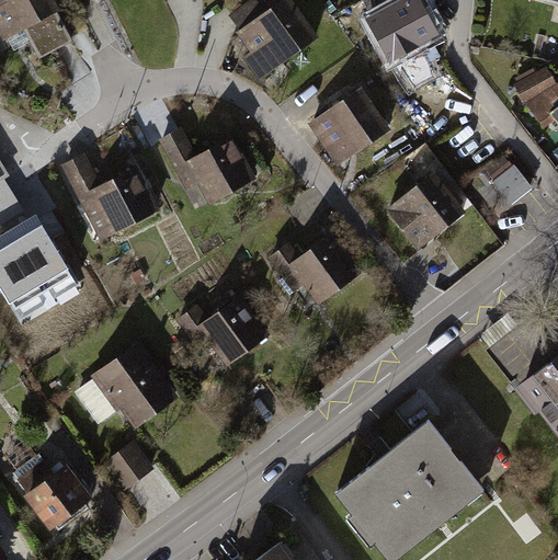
[(72,42),(49,0),(0,0),(0,33),(3,40),(23,29),(41,59),(72,42)]
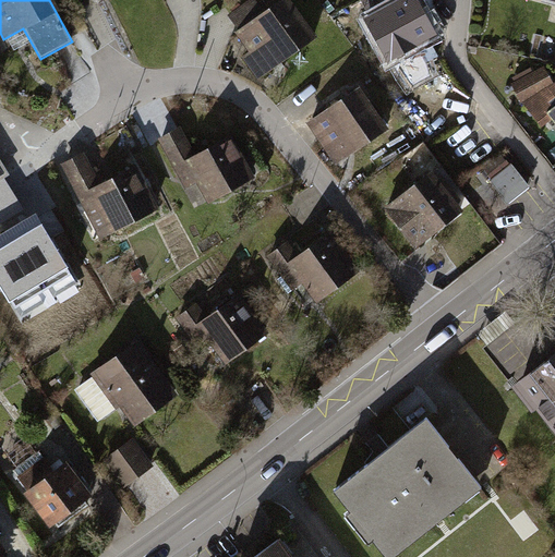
[(277,0),(253,17),(244,5),(227,17),(252,51),(242,58),(257,80),(314,38),(286,0),(277,0)]
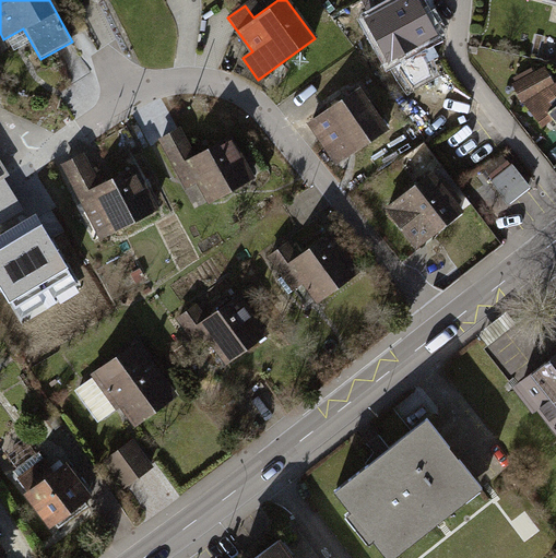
[(373,0),(377,9),(368,13),(393,60),(433,38),(413,0),(373,0)]
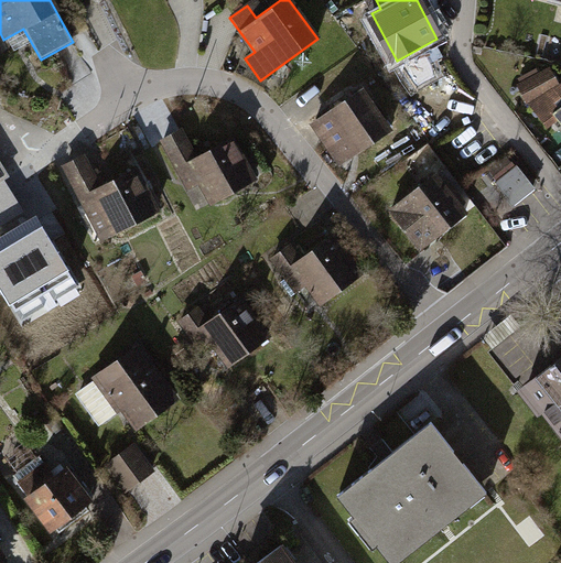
[(560,122),(560,84),(559,82),(529,105),(545,126),(557,117),(560,122)]
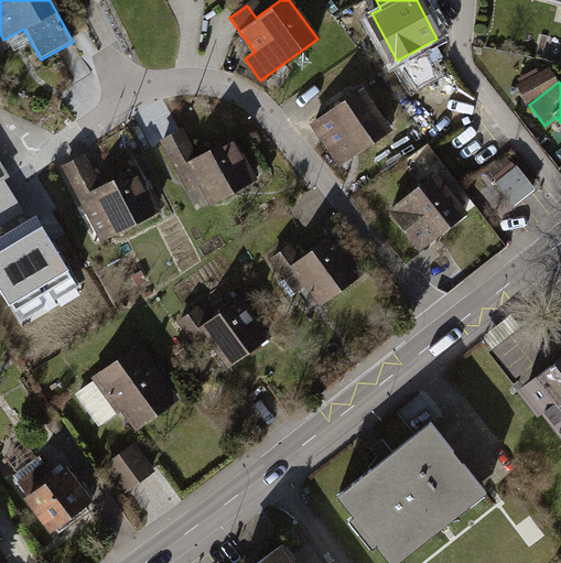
[(357,86),(309,119),(326,145),(337,139),(349,157),(387,131),(357,86)]
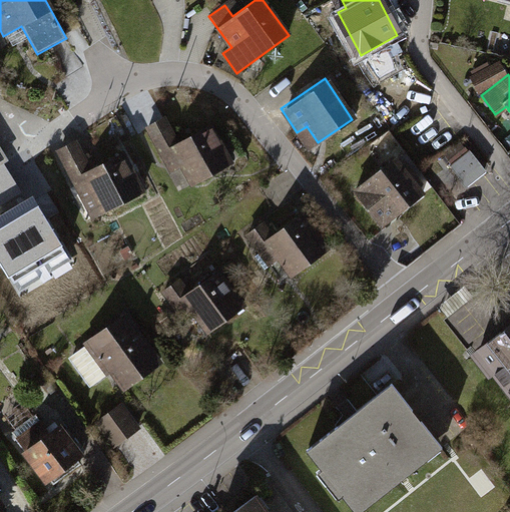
[(164,121),(146,131),(168,171),(179,165),(190,186),(230,164),(207,122),(174,140),(164,121)]
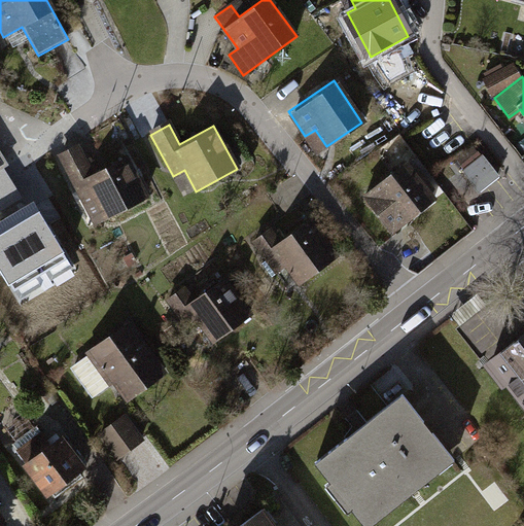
[(76,148),(58,159),(94,226),(145,199),(123,156),(91,174),(76,148)]
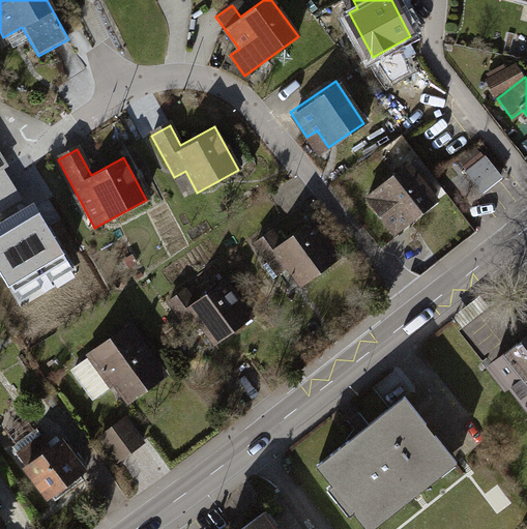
[(480,153),(462,167),(478,187),(496,174),(480,153)]
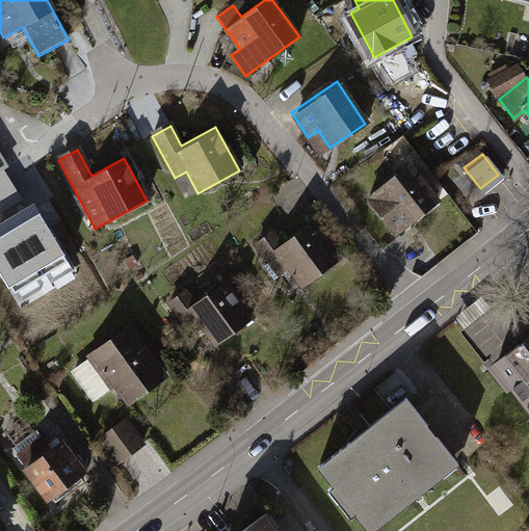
[(405,159),(364,193),(398,236),(440,203),(405,159)]
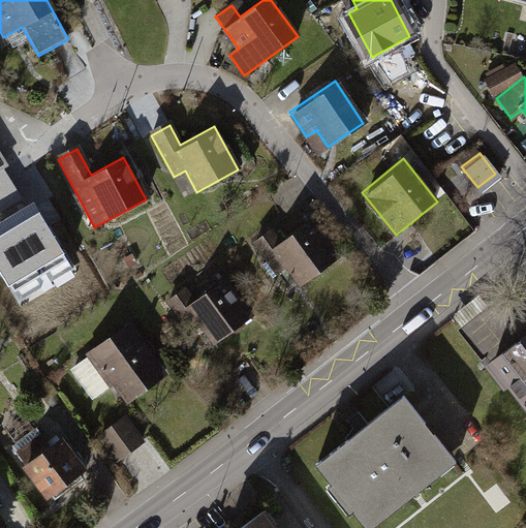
[(65,256),(33,204),(0,223),(0,267),(12,287),(65,256)]
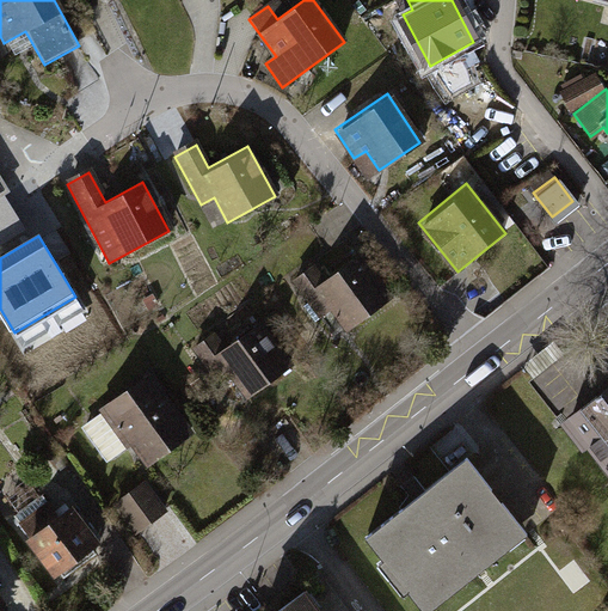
[(311,267),(290,281),(319,319),(332,310),(345,329),(391,294),(358,252),(321,280),(311,267)]
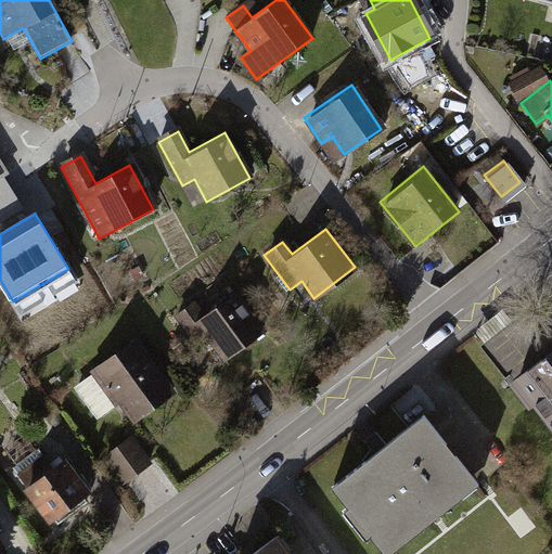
[(192,308),(176,320),(197,350),(206,344),(220,363),(266,331),(238,293),(201,319),(192,308)]
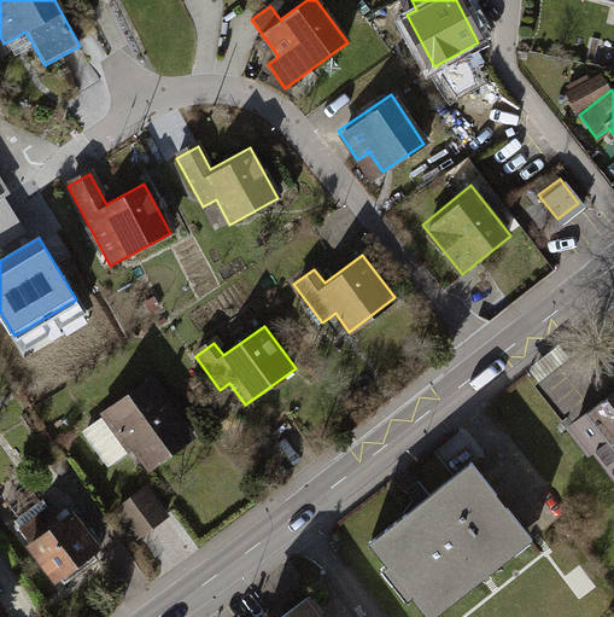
[(150,378),(100,413),(141,471),(191,436),(150,378)]
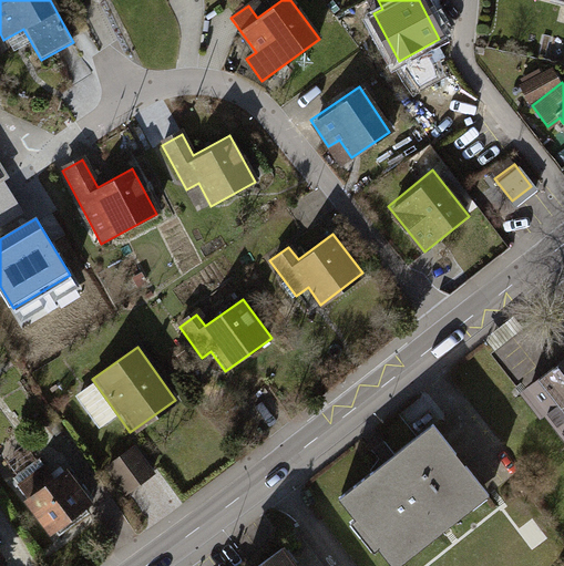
[(563,358),(523,391),(563,441),(563,358)]
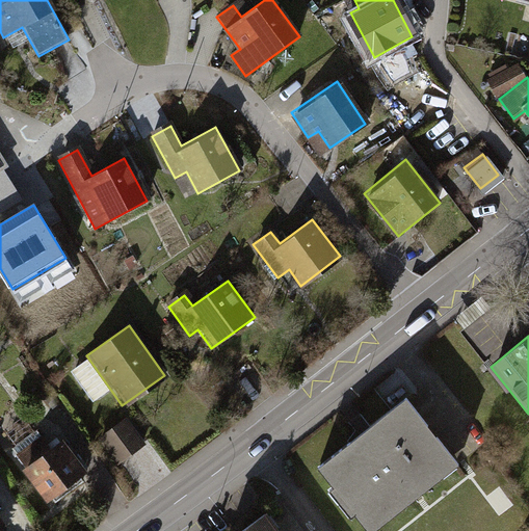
[(407,397),(317,469),(367,530),(373,530),(459,462),(407,397)]
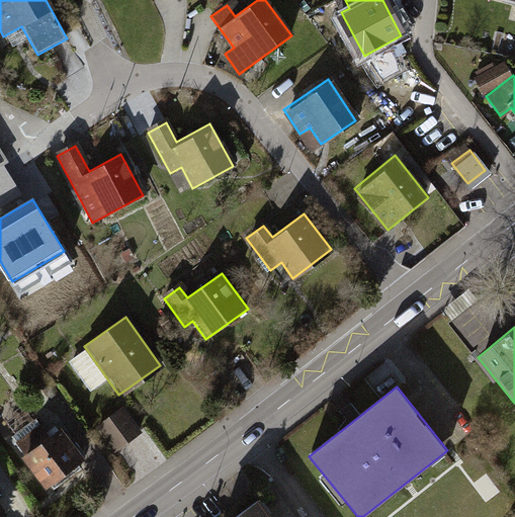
[(121,406),(97,424),(117,451),(142,433),(121,406)]
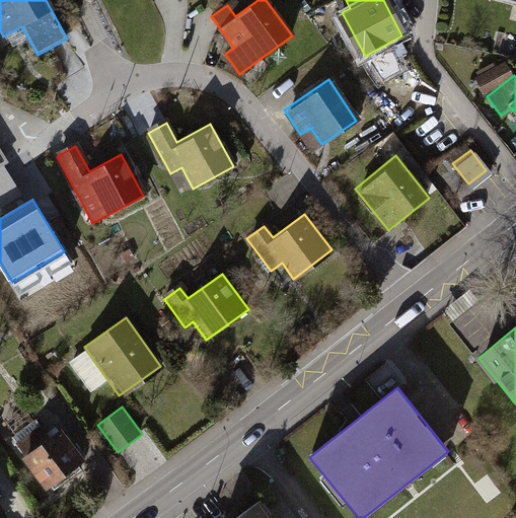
[(60,426),(19,454),(42,487),(83,458),(60,426)]
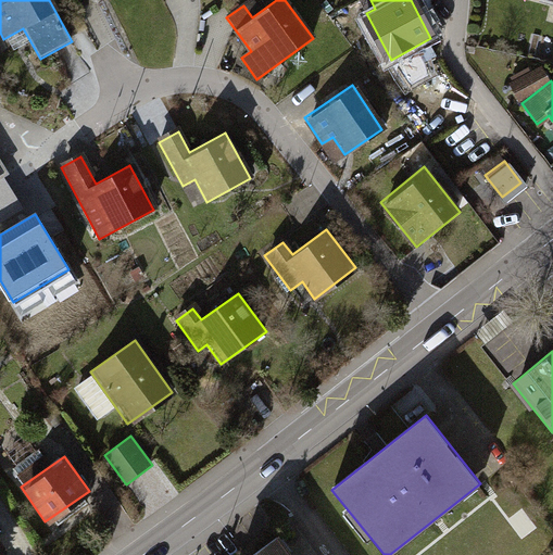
[(288,554),(275,537),(249,554),(288,554)]
